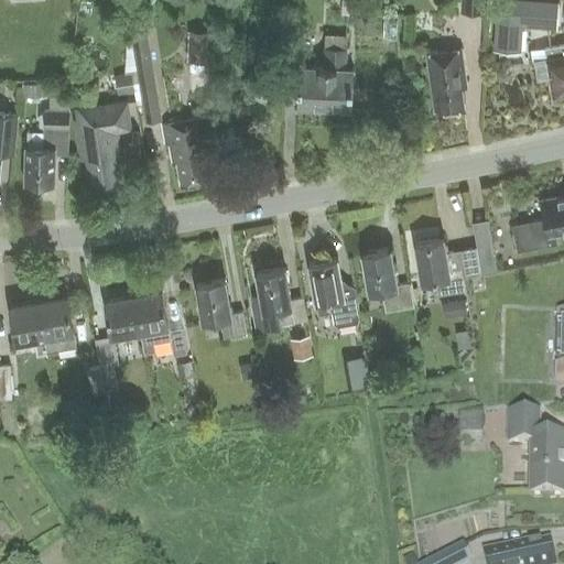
[(461,0),(461,10),(484,11),(485,0),(461,0)]
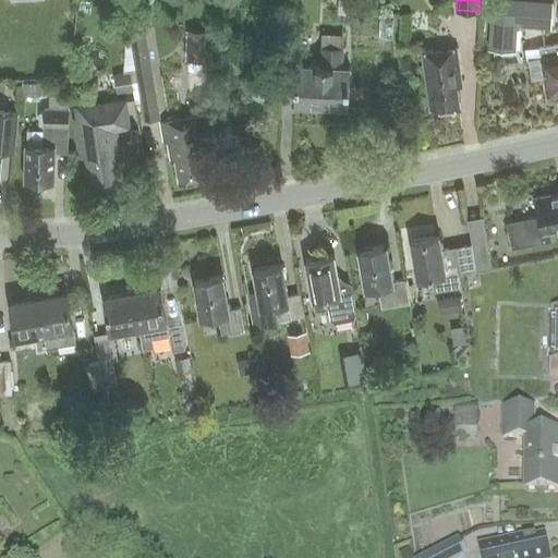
[(516,52),(518,25),(552,27),(554,2),(532,0),(492,0),(490,23),(488,50),(516,52)]
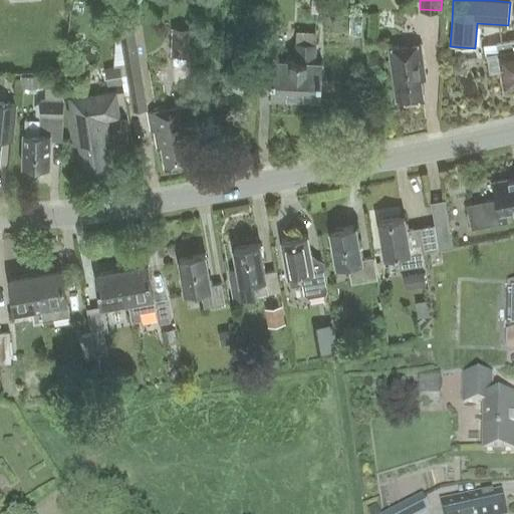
[(171,29),(169,57),(191,58),(193,30),(171,29)]
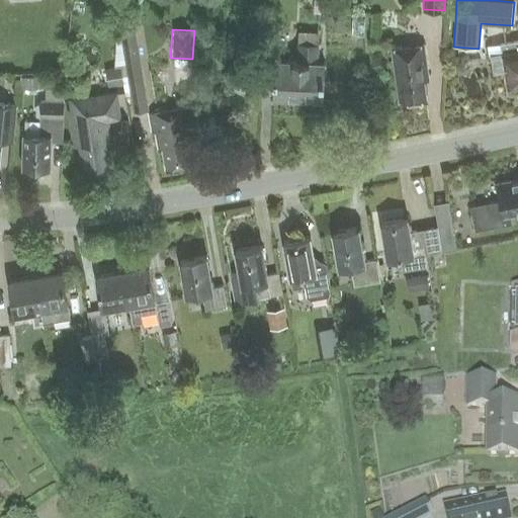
[(298,30),(297,42),(317,42),(317,31),(298,30)]
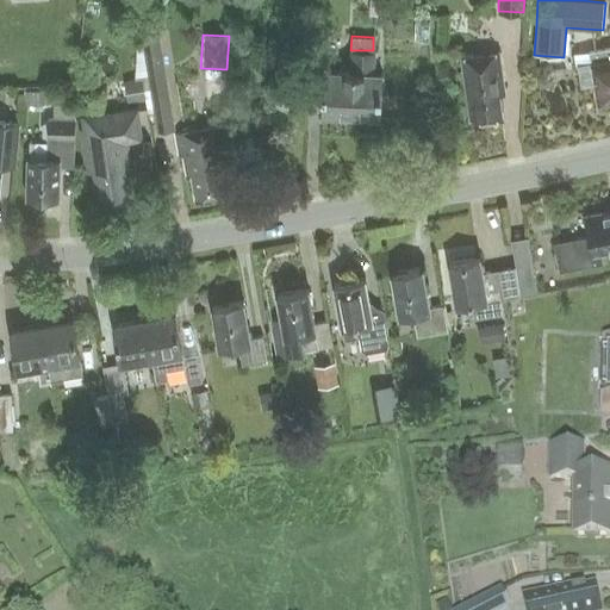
[(156,124),(172,122),(165,76),(160,38),(144,39),(149,79),(143,80),(148,112),(155,111),(156,124)]
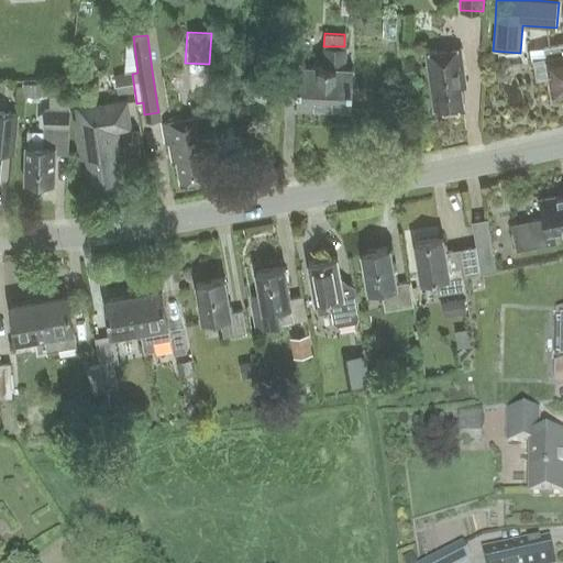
[(562,42),(559,43),(559,44),(544,46),(545,57),(536,58),(538,76),(550,75),(553,94),(562,91),(562,42)]
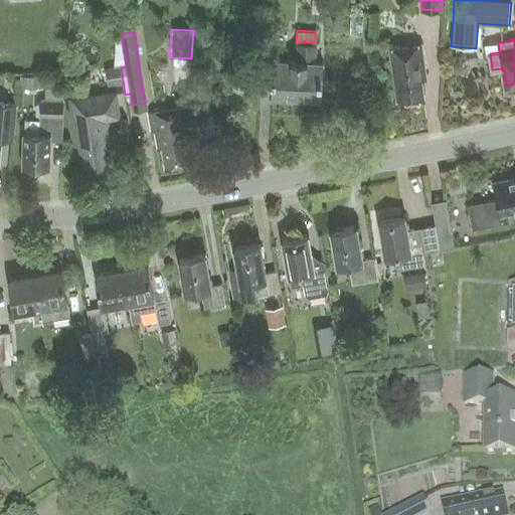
[(321,99),(322,62),(314,62),(315,43),(295,42),(294,61),(273,60),(271,97),(321,99)]
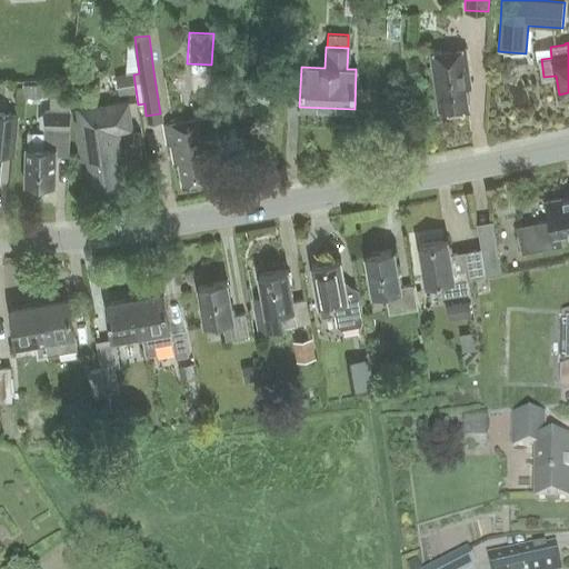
[(462,83),(469,82),(463,48),(427,53),(435,111),(466,107),(462,83)]
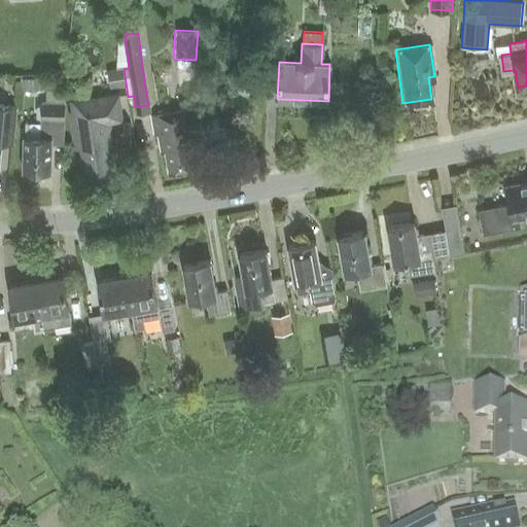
[(123,69),(108,71),(110,88),(125,86),(123,69)]
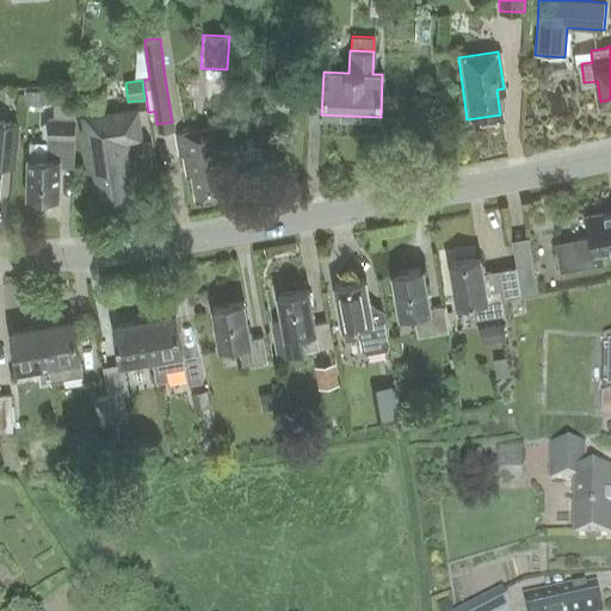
[(45,90),(24,90),(24,105),(45,105),(45,90)]
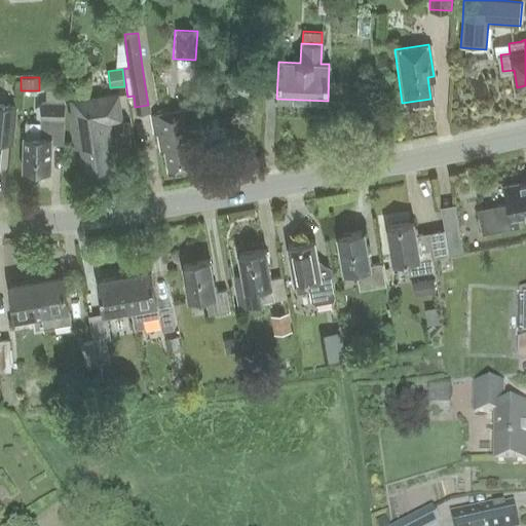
[(42,118),(42,123),(27,122),(26,138),(24,137),(23,170),(50,171),(51,144),(64,144),(66,90),(46,89),(45,102),(42,102),(41,104),(37,107),(36,117),(42,118)]
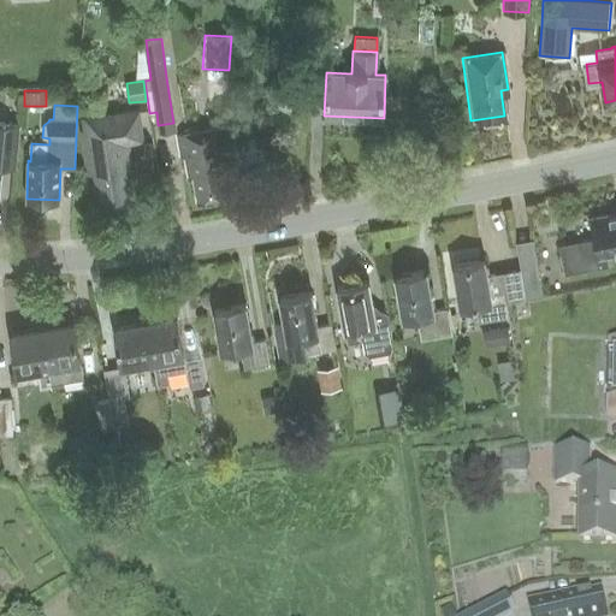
[(128,142),(144,141),(140,111),(82,118),(84,130),(81,130),(88,173),(95,172),(99,199),(136,194),(128,142)]
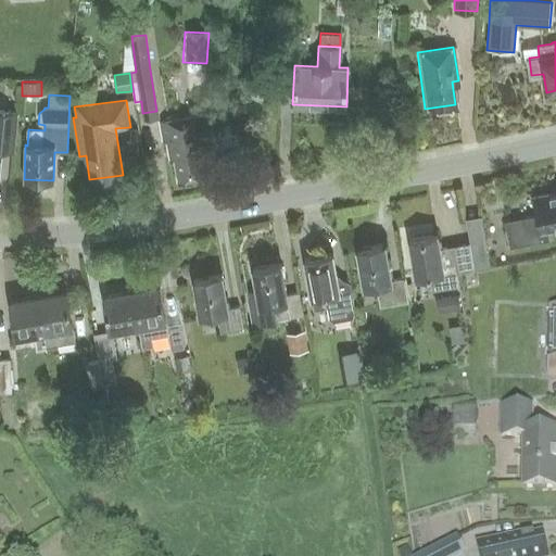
[(0,111),(0,165),(2,148),(15,149),(19,113),(0,111)]
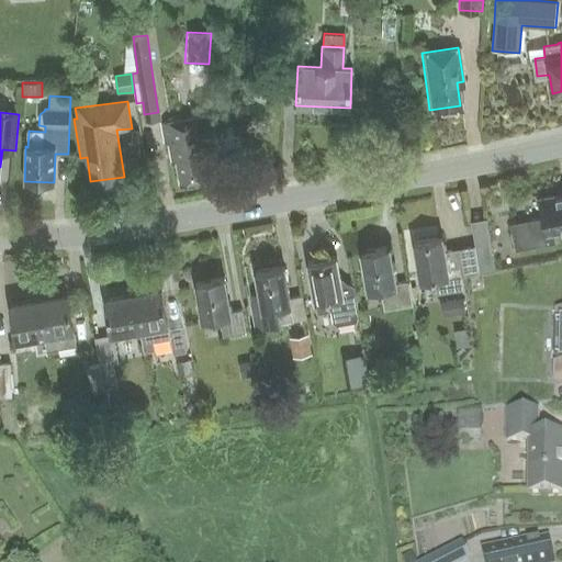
[(180,180),(215,175),(205,114),(161,122),(165,144),(169,143),(170,152),(176,150),(180,180)]
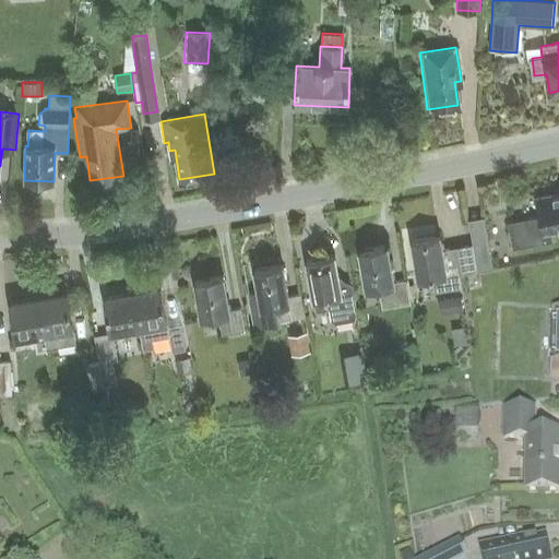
[(542,216),(510,222),(509,223),(514,248),(552,241),(550,230),(558,228),(558,193),(537,198),(542,216)]
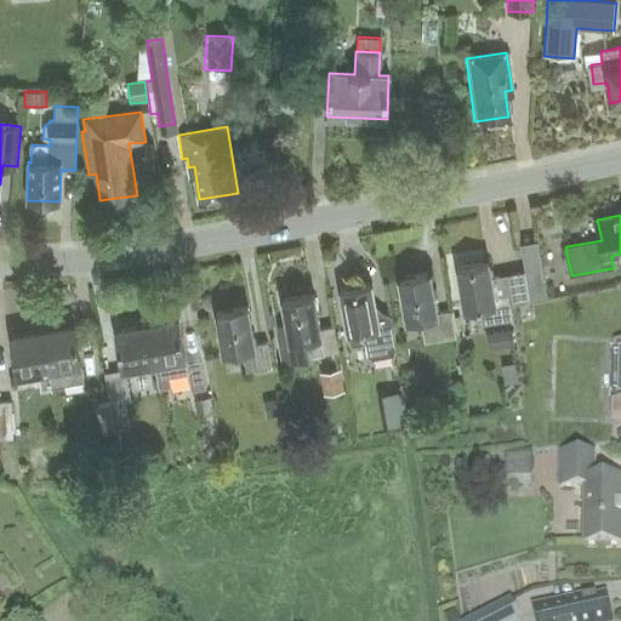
[(536,238),(520,241),(525,269),(531,298),(547,296),(536,238)]
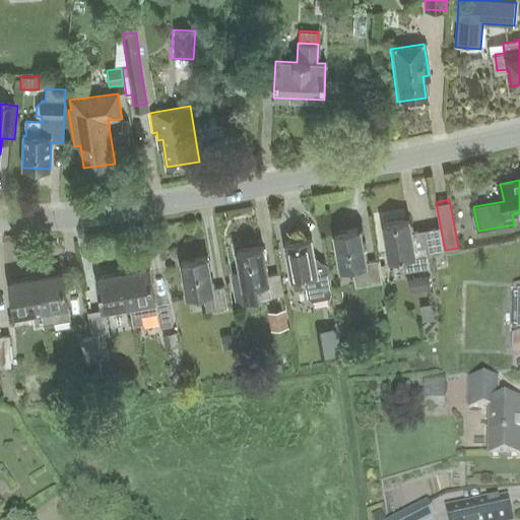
[(406,271),(430,267),(426,246),(414,248),(409,219),(384,224),(390,260),(403,257),(406,271)]
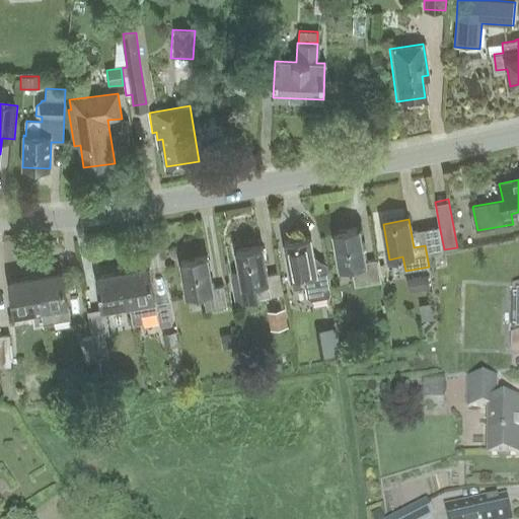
[(355,286),(380,282),(377,260),(365,262),(360,228),(334,232),(340,265),(351,264),(355,286)]
